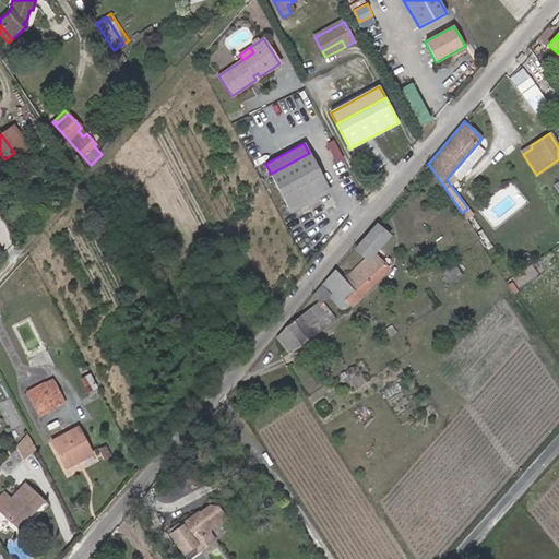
[(459,179),(485,149),(478,143),(452,173),(458,178),(459,179)]
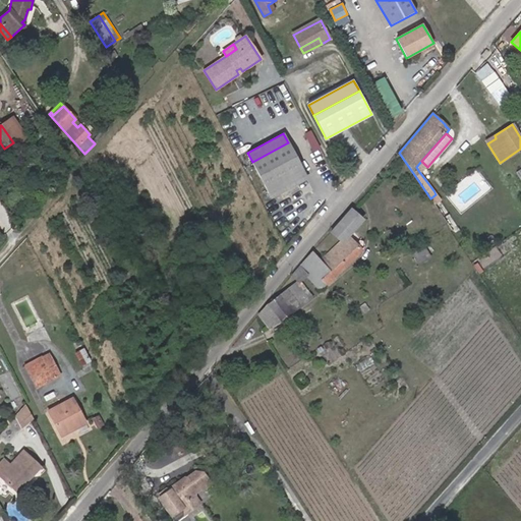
[(302,170),(288,142),(252,162),(267,188),(302,170)]
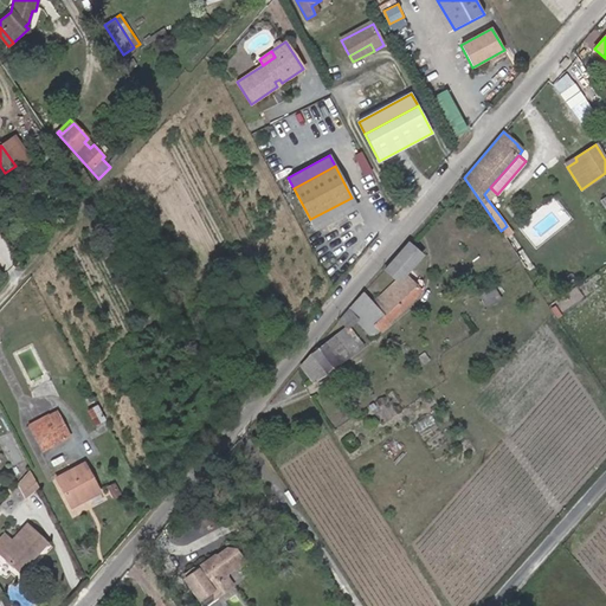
[(496,193),(490,187),(484,194),(488,200),(489,201),(496,193)]
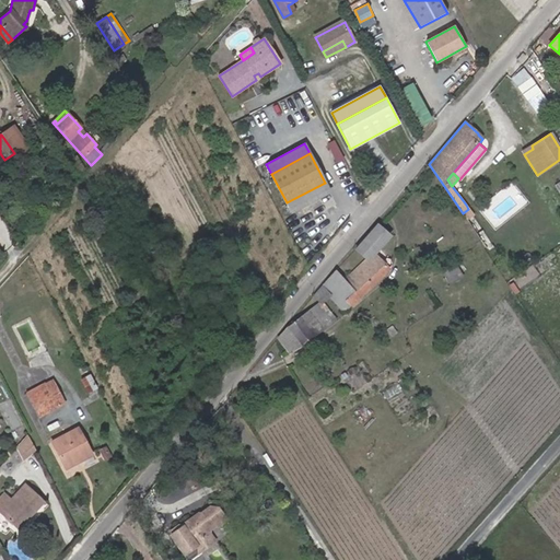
[(291,212),(329,191),(325,183),(287,202),(291,212)]
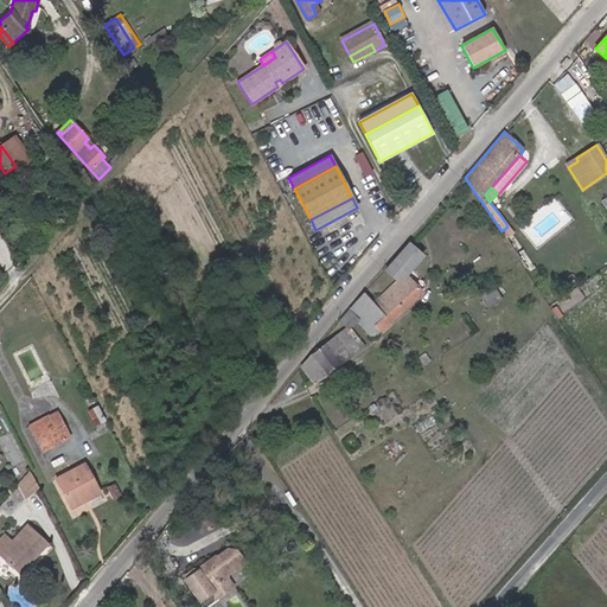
[(513,235),(508,227),(502,231),(508,240),(513,235)]
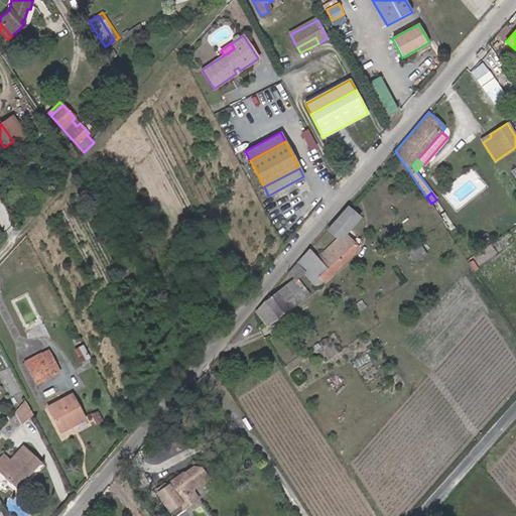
[(323,281),(358,248),(345,233),(358,218),(348,208),(329,230),(338,238),(317,258),(308,249),(296,263),(305,272),(309,268),(323,281)]
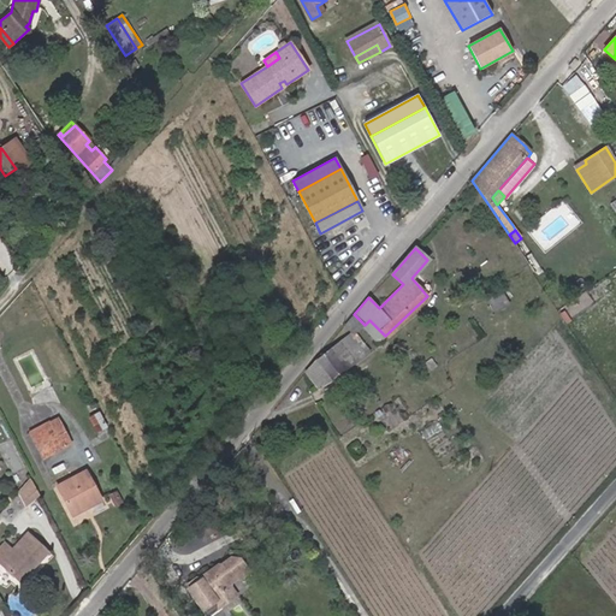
[(365,325),(354,314),(345,325),(351,332),(354,335),(355,333),(363,326),(365,325)]
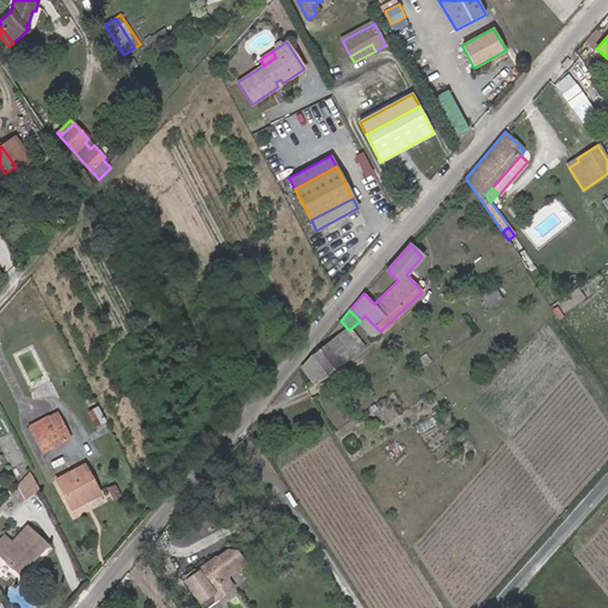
[(380,331),(365,316),(360,321),(359,322),(373,339),(380,331)]
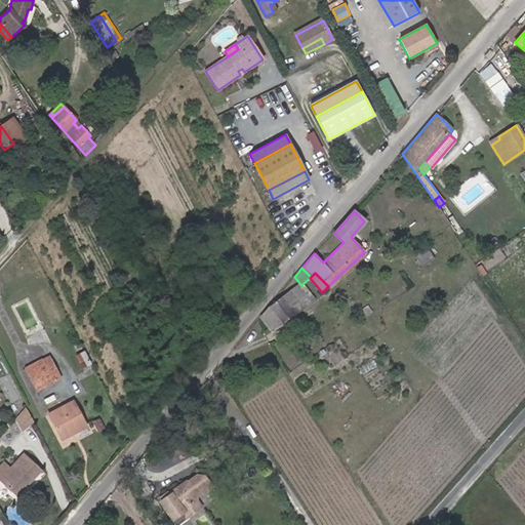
[(294,315),(314,298),(303,284),(301,285),(299,283),(281,297),(294,315)]
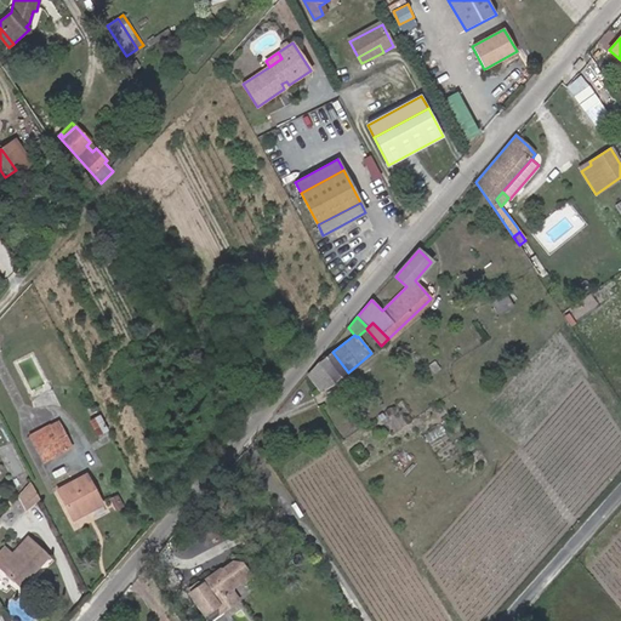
[(348,372),(332,352),(318,364),(332,382),(348,372)]
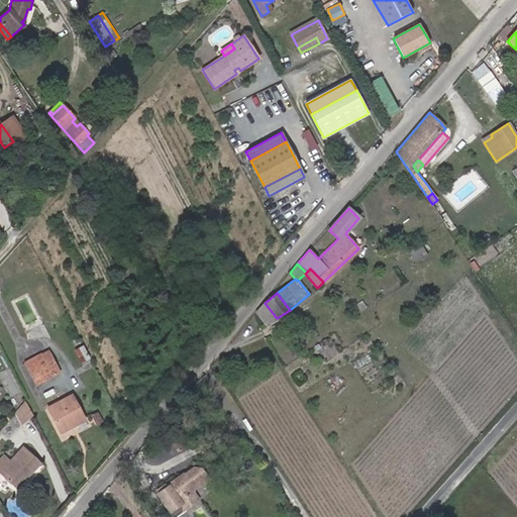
[(277,318),(265,303),(256,313),(267,325),(277,318)]
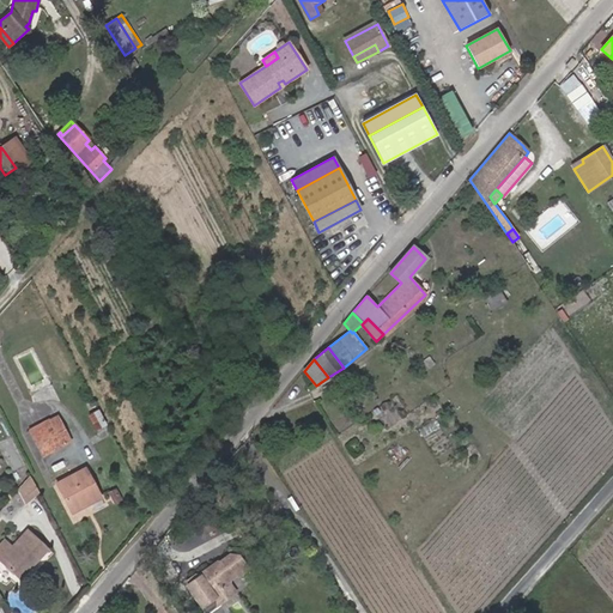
[(105,425),(98,411),(89,416),(96,430),(105,425)]
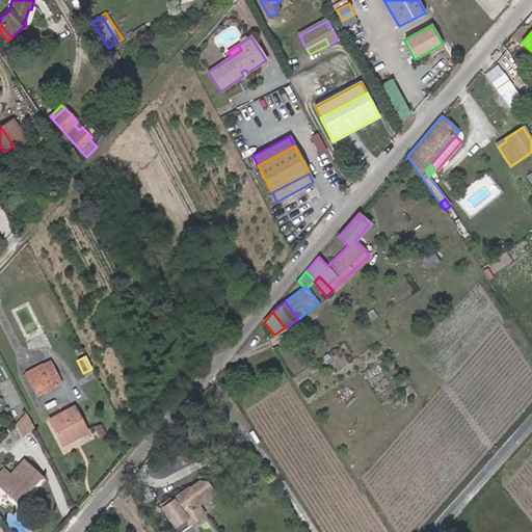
[(60,383),(49,362),(43,365),(54,387),(60,383)]
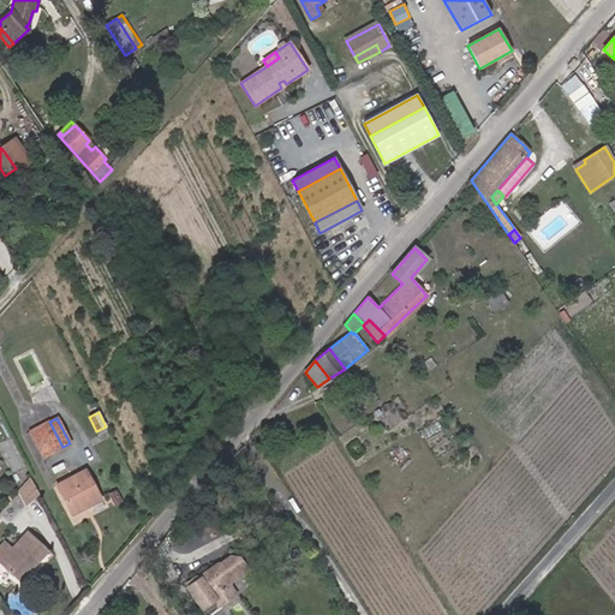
[(63,447),(49,422),(30,431),(43,457),(63,447)]
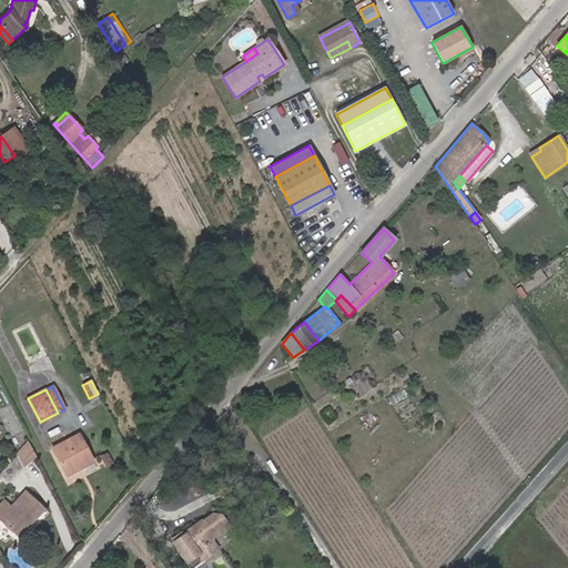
[(91,457),(79,434),(52,448),(67,476),(79,469),(77,465),(91,457)]
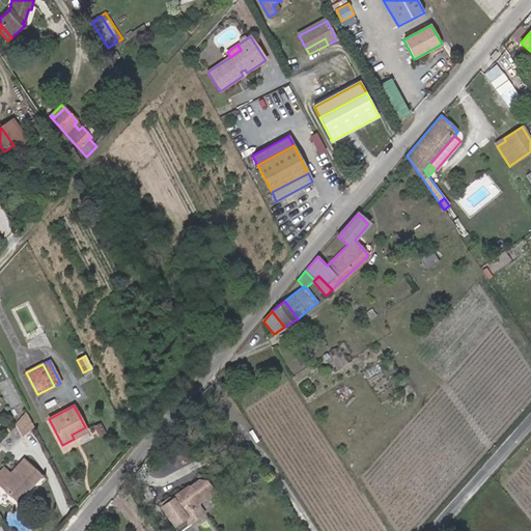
[(34,427),(26,413),(16,424),(22,437),(34,427)]
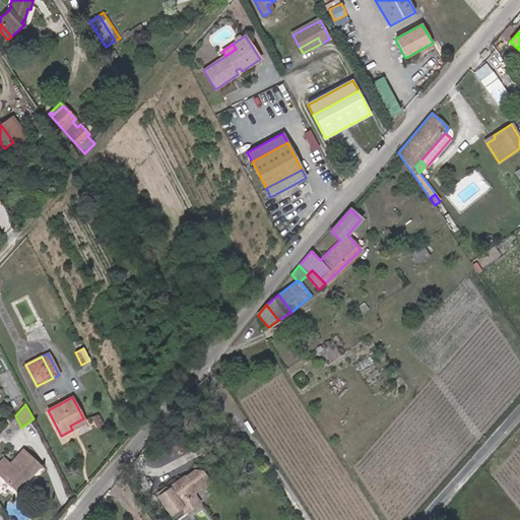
[(96,427),(103,424),(98,415),(92,417),(96,427)]
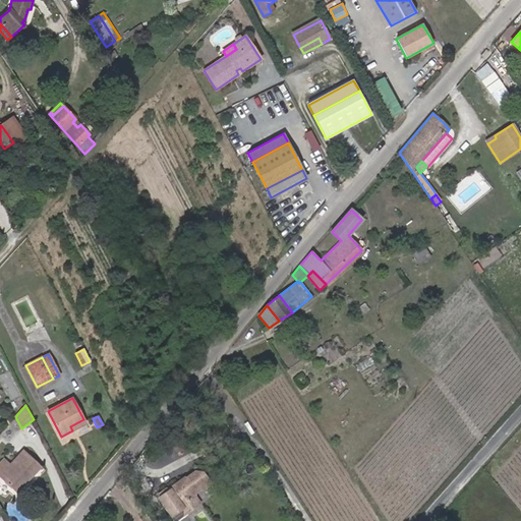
[(72,430),(85,423),(83,419),(70,426),(72,430)]
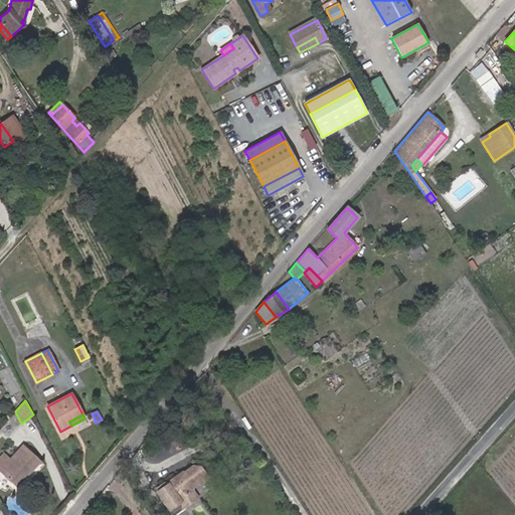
[(0,472),(16,488),(41,462),(23,445),(10,459),(4,453),(0,456),(0,472)]
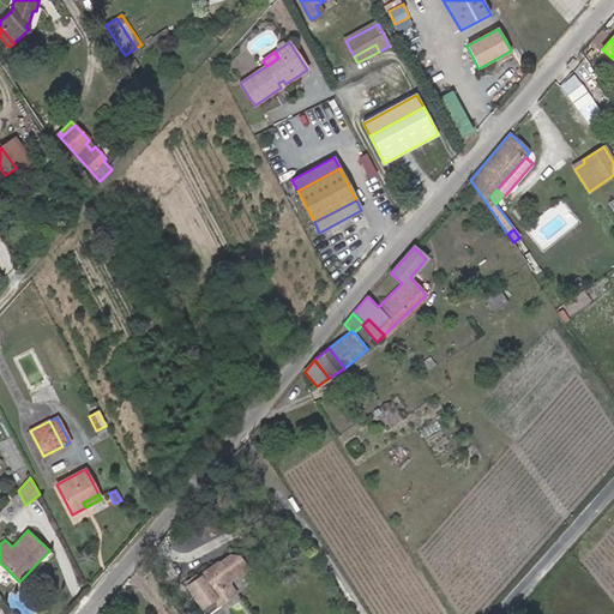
[(230,581),(236,576),(239,577),(248,570),(239,557),(229,555),(220,563),(217,563),(200,575),(199,575),(186,584),(186,585),(190,590),(190,595),(203,613),(206,613),(227,600),(229,584),(230,581)]
